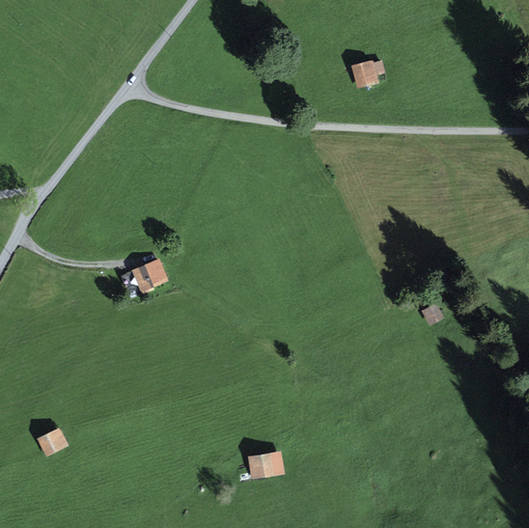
[(374,77),(370,60),(353,64),(356,81),(374,77)]
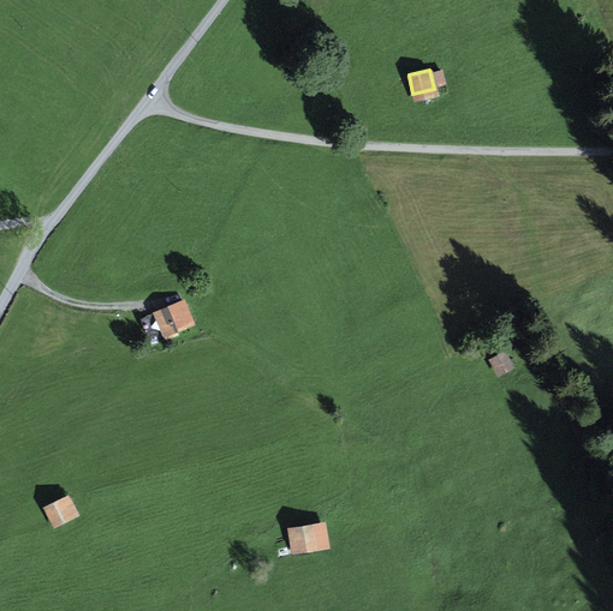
[(140,317),(148,341),(173,331),(172,327),(191,319),(184,299),(140,317)]
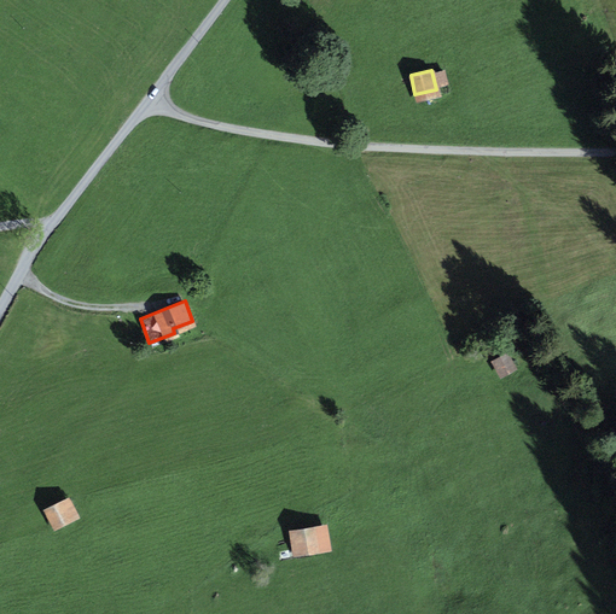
[(492,358),(499,372),(512,364),(505,351),(492,358)]
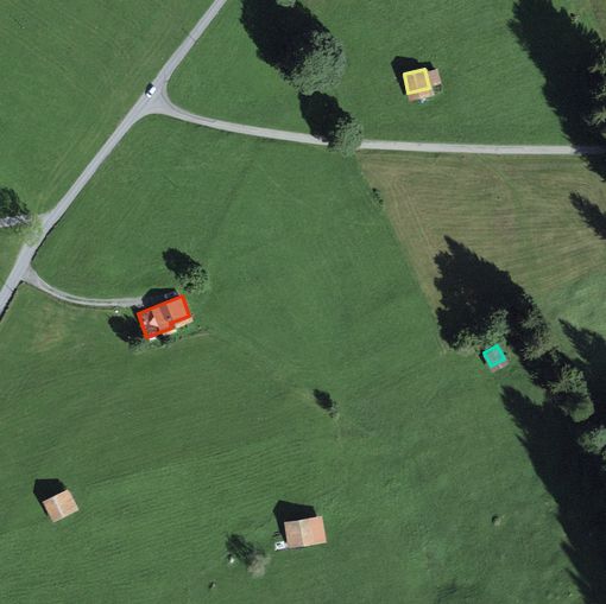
[(45,500),(52,514),(80,500),(75,491),(67,495),(64,490),(45,500)]
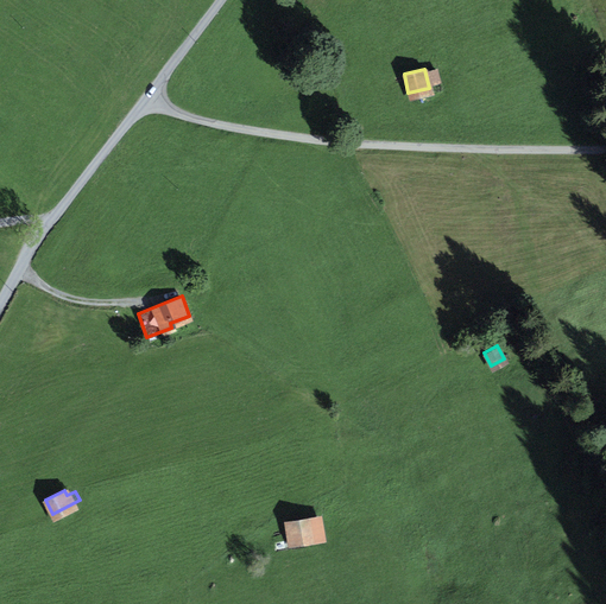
[(284,522),(288,545),(322,539),(319,516),(284,522)]
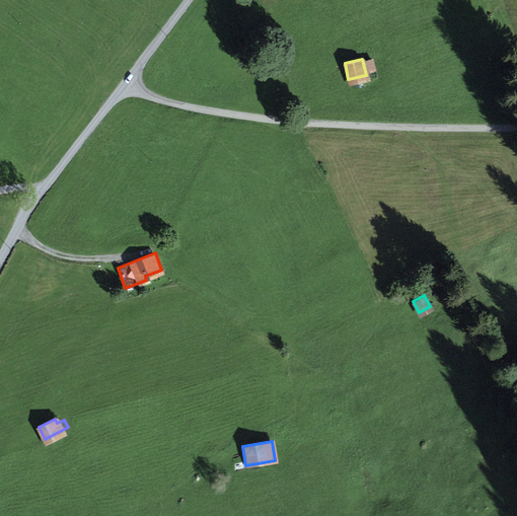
All buildings are outlined.
